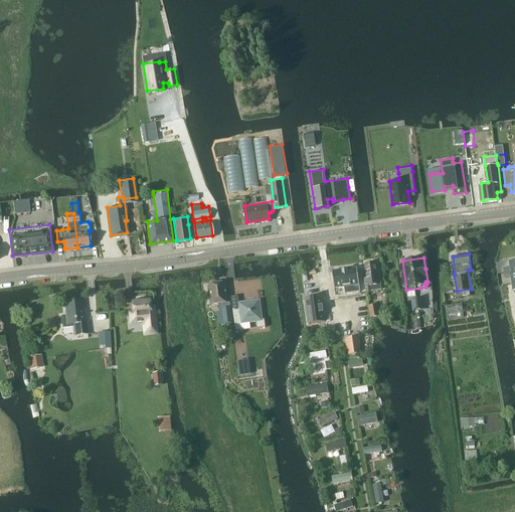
[(510,265),(503,266),(504,272),(514,269),(514,258),(509,260),(510,265)]
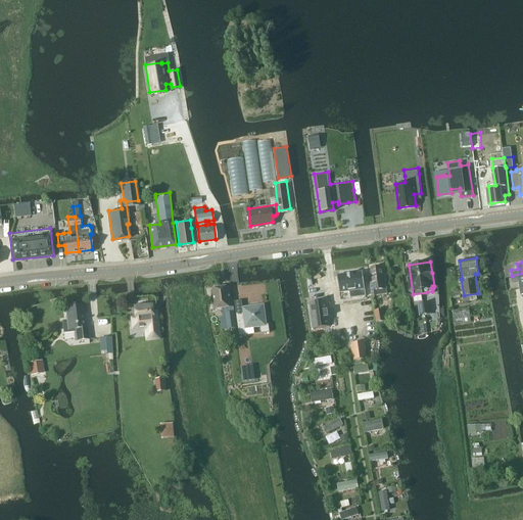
[(383,274),(381,265),(371,267),(372,279),(371,279),(373,294),(388,292),(385,274),(383,274)]
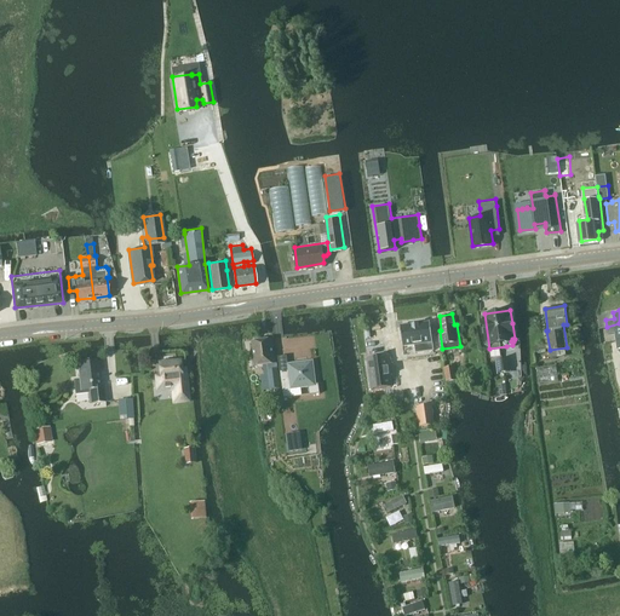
[(430,320),(400,323),(402,345),(414,343),(415,350),(434,347),(430,320)]
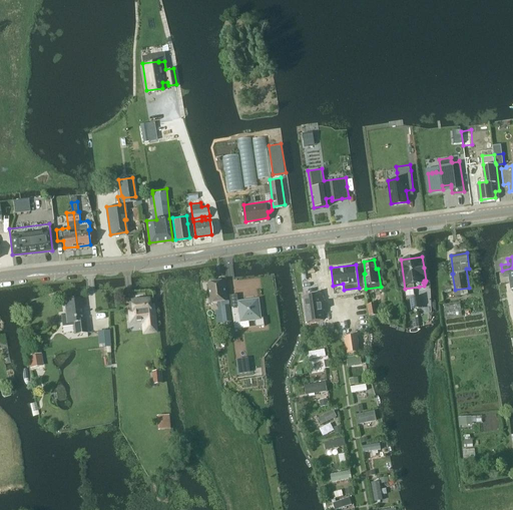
[(512,268),(502,271),(503,275),(510,274),(511,281),(512,281),(512,268)]
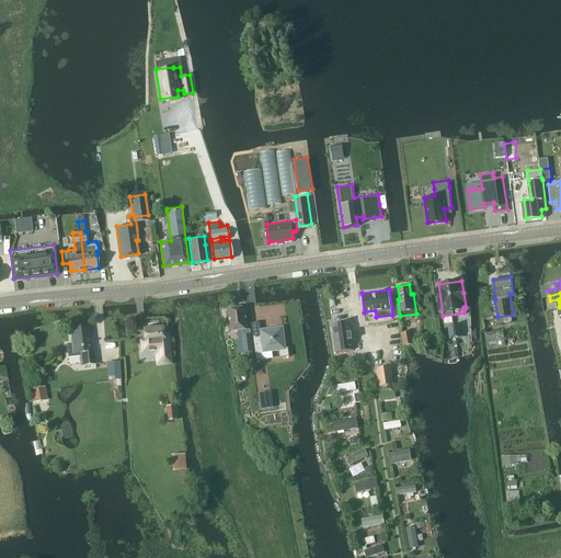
[(230,330),(248,328),(245,306),(228,308),(230,330)]
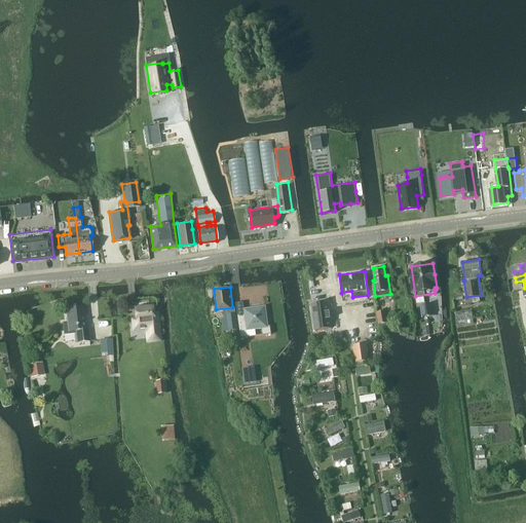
[(329,300),(311,303),(315,329),(332,327),(329,300)]
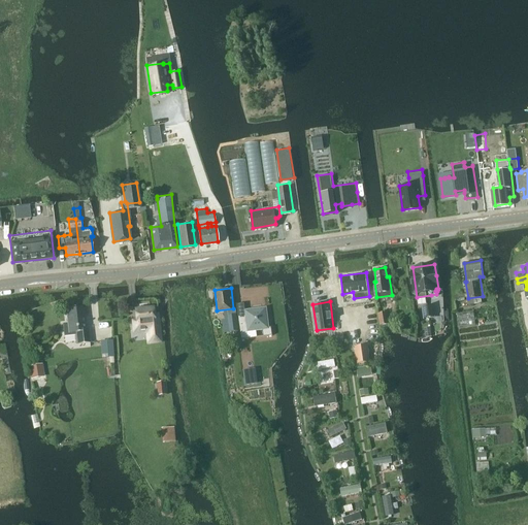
[(433,302),(427,304),(429,317),(435,315),(433,302)]
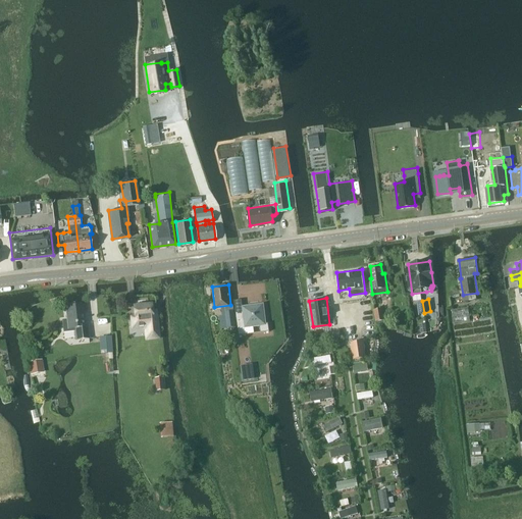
[(422,301),(416,302),(419,314),(424,313),(422,301)]
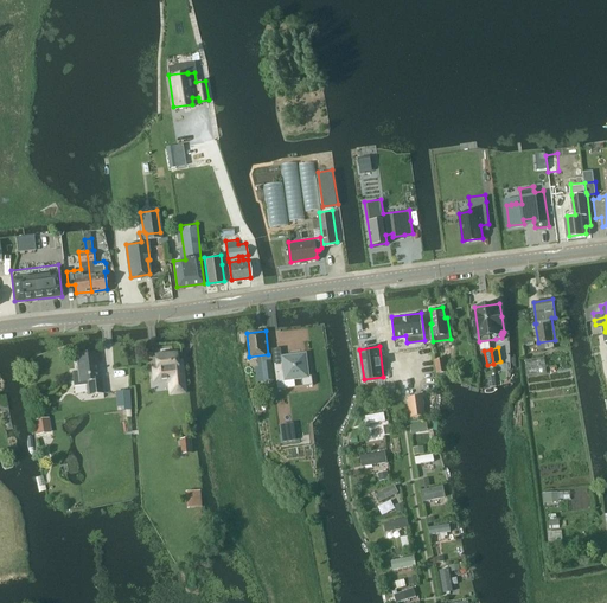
[(157,364),(152,364),(153,382),(168,380),(168,384),(184,383),(183,371),(181,359),(177,359),(176,351),(155,353),(157,364)]
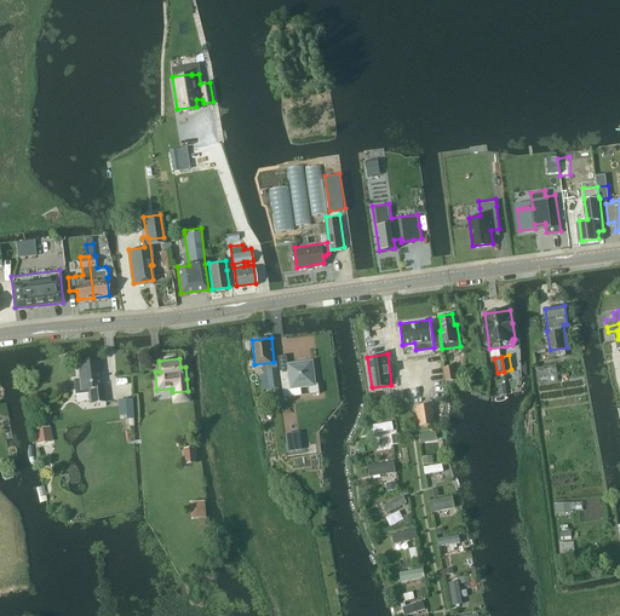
[(288,369),(281,369),(283,396),(292,395),(291,387),(309,385),(310,392),(320,391),(319,381),(316,381),(313,358),(287,362),(288,368),(288,369)]
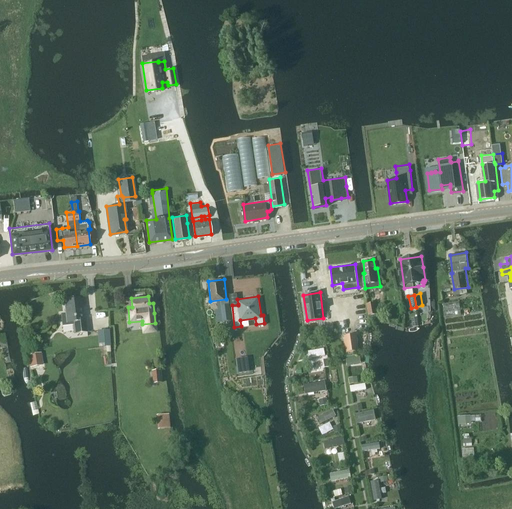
[(83,318),(81,298),(65,299),(66,311),(61,311),(62,322),(63,323),(73,322),(74,331),(87,330),(86,318),(83,318)]
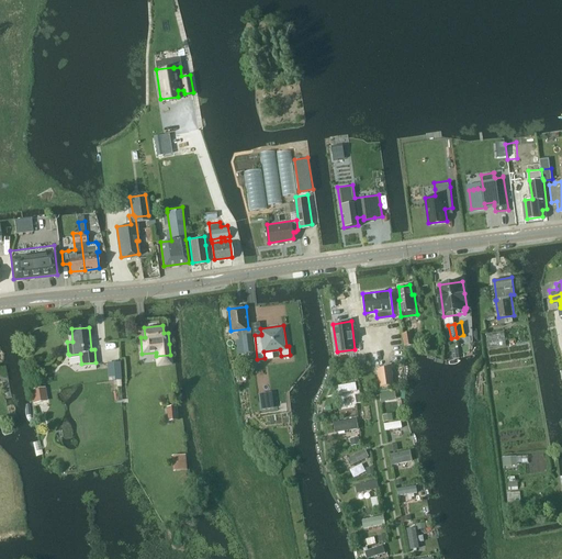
[(412,330),(402,332),(404,345),(414,343),(412,330)]
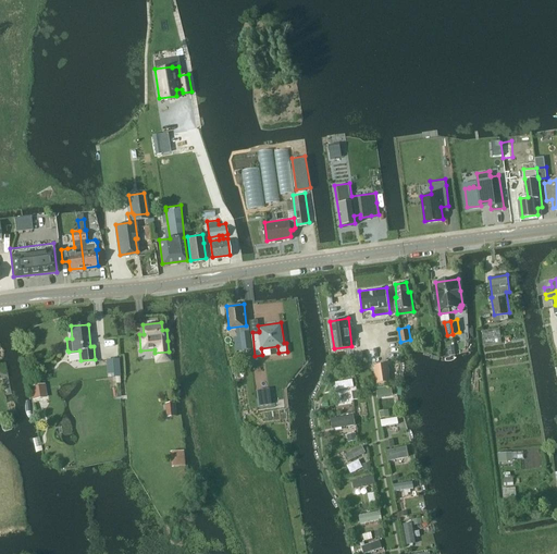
[(249,329),(240,330),(242,347),(250,347),(249,329)]
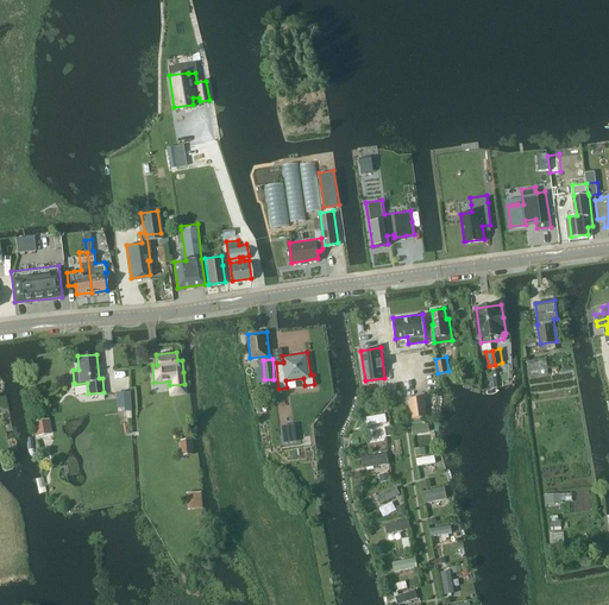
[(121,409),(132,409),(131,389),(120,390),(121,409)]
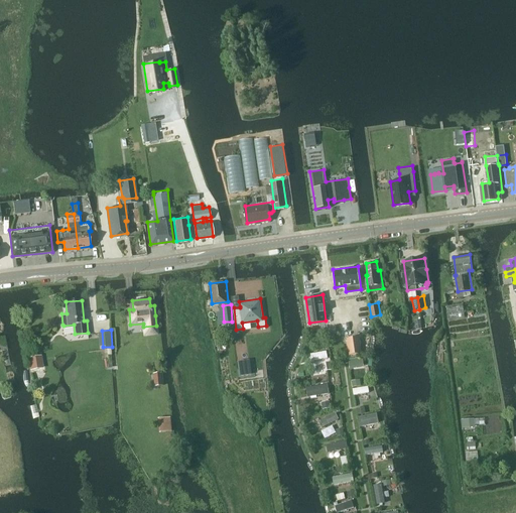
[(360,336),(347,338),(349,354),(362,352),(360,336)]
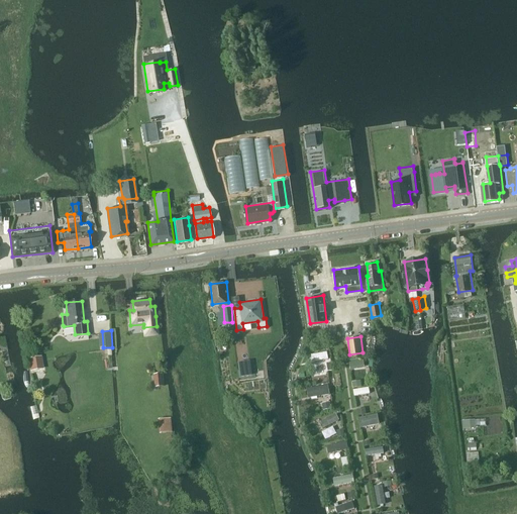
[(38,368),(36,354),(28,356),(30,369),(38,368)]
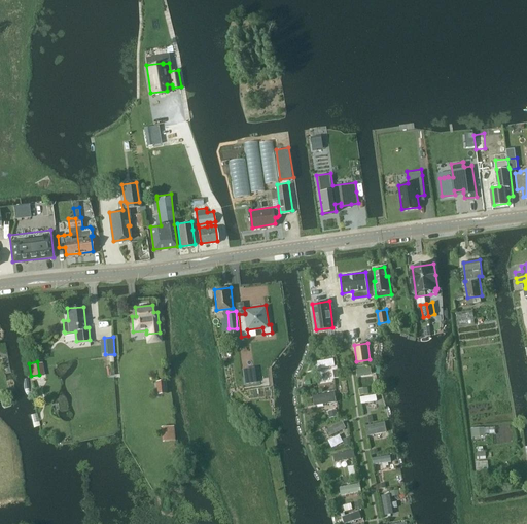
[(254,365),(243,368),(245,382),(257,381),(254,365)]
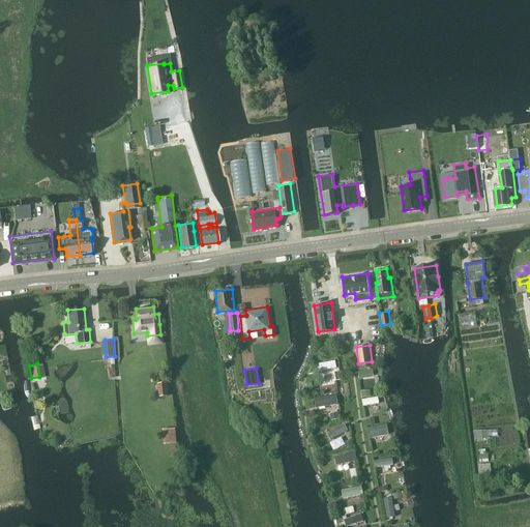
[(166,381),(158,382),(159,394),(167,393),(166,381)]
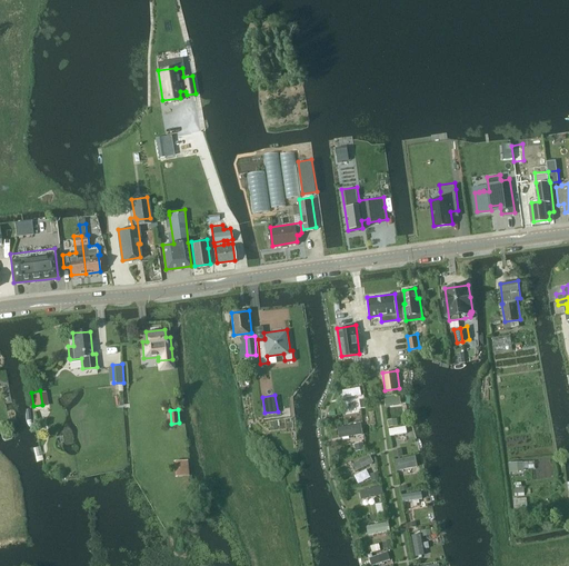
[(177,459),(177,467),(182,467),(183,474),(189,473),(188,458),(177,459)]
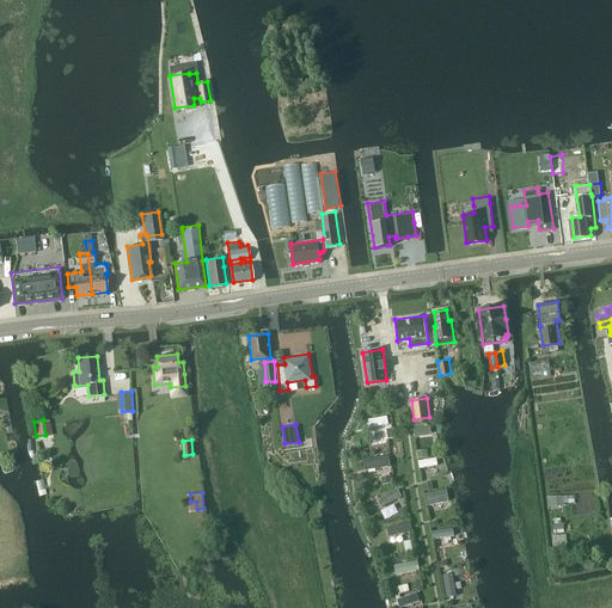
[(554,501),(563,501),(563,493),(548,495),(548,504),(554,504),(554,501)]
